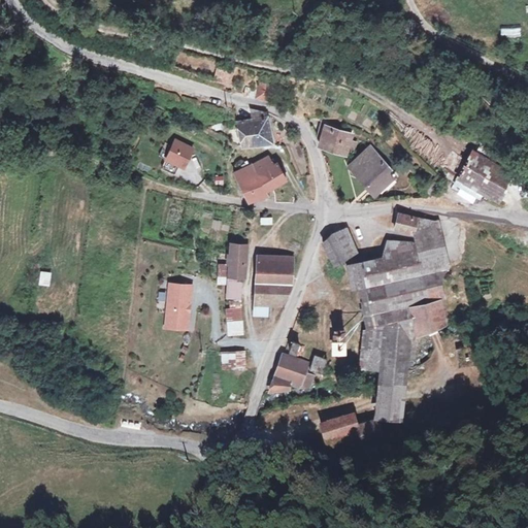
[(233,73),(219,69),(216,80),(231,85),(233,73)]
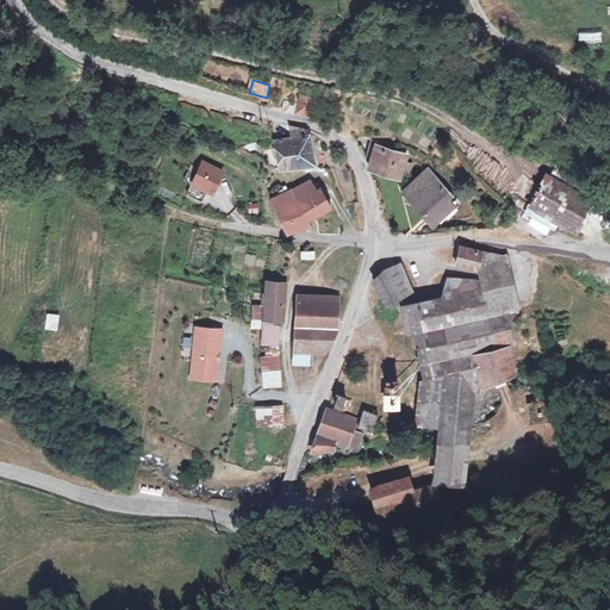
[(287,103),(284,113),(311,120),(316,105),(303,100),(300,107),(287,103)]
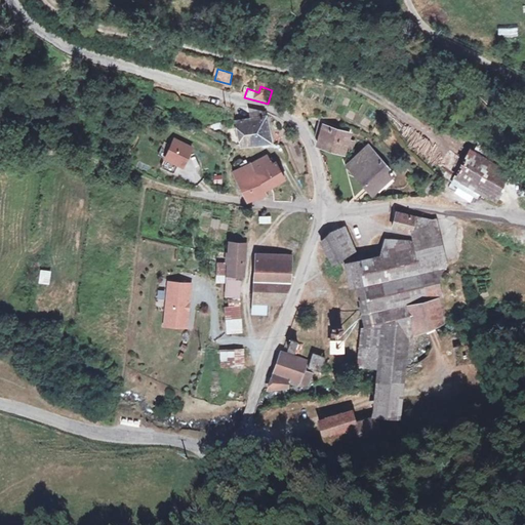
[(334,104),(332,111),(342,114),(345,106),(334,104)]
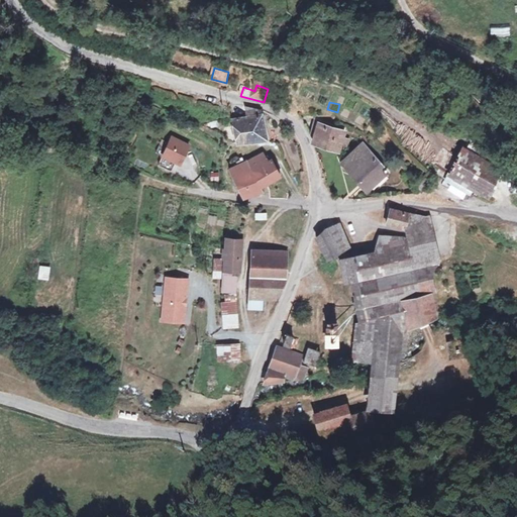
[(245,121),(248,121),(265,120),(265,112),(261,111),(247,111),(247,115),(244,114),(245,121)]
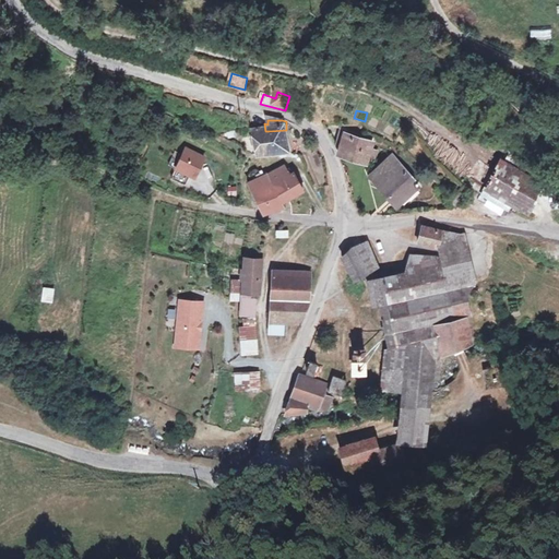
[(381,144),(353,129),(351,135),(379,151),(381,144)]
